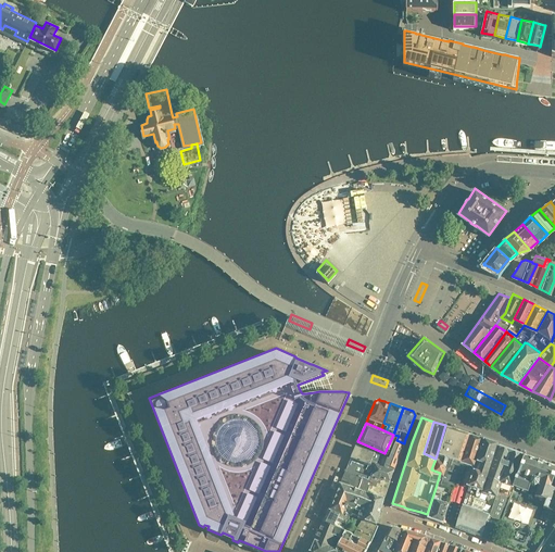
[(458,468),(461,461),(469,433),(445,425),(436,459),(431,469),(440,473),(438,480),(452,486),(458,468)]
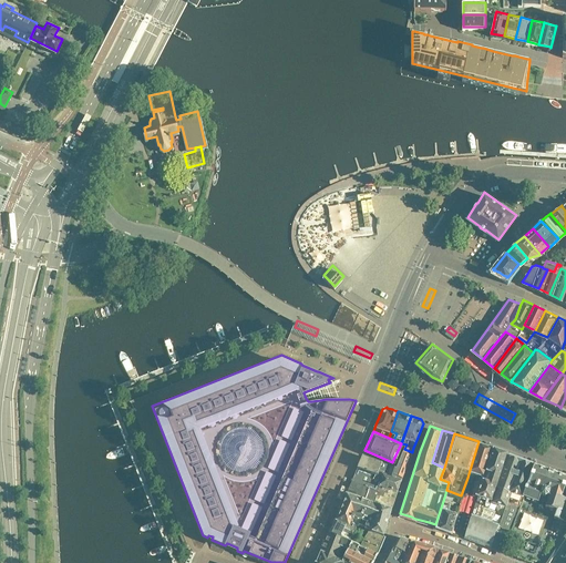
[(470,470),(467,478),(471,479),(472,476),(472,477),(474,471),(479,473),(475,482),(475,490),(475,492),(476,492),(493,447),(479,441),(470,470)]
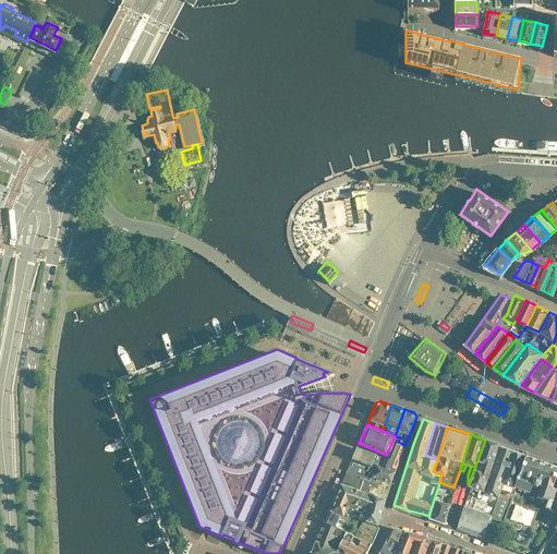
[(483,490),(499,445),(485,440),(469,484),(483,490)]
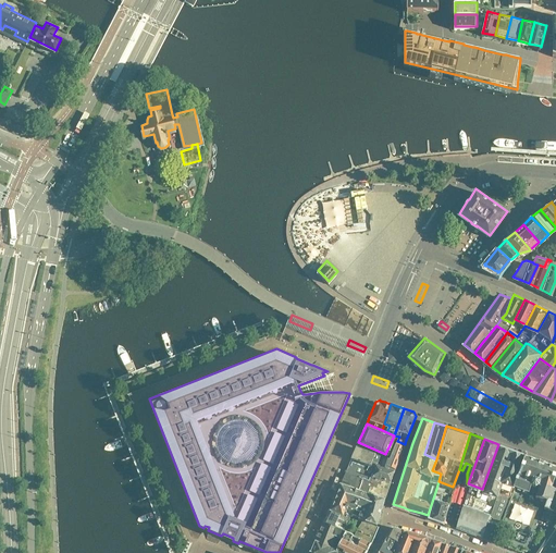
[(400,456),(405,444),(397,441),(393,453),(394,454),(400,456)]
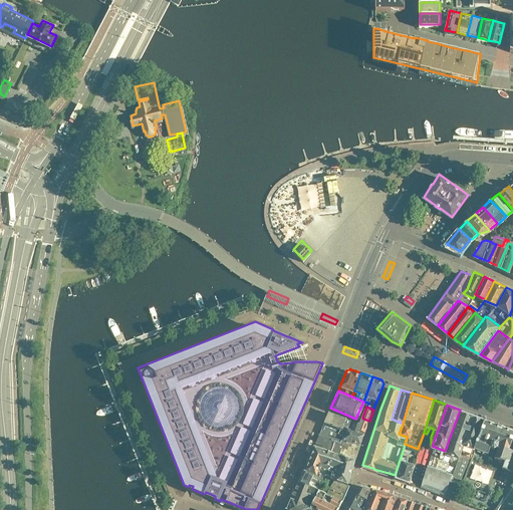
[(357,427),(359,423),(345,417),(329,410),(324,421),(342,428),(346,430),(347,427),(354,429),(355,426),(357,427)]
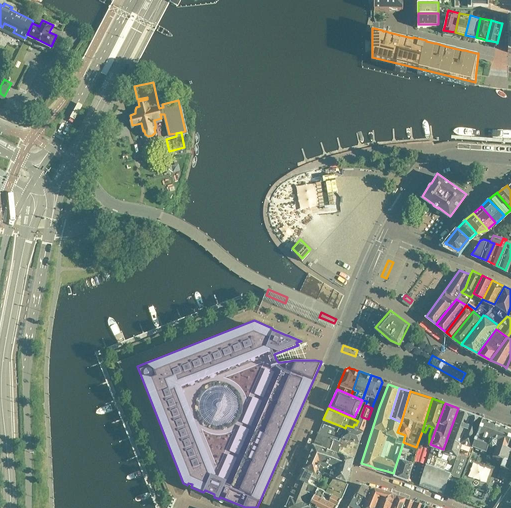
[(473,444),(483,417),(458,408),(443,449),(443,450),(449,452),(449,453),(449,454),(449,455),(449,456),(449,457),(450,458),(450,459),(451,460),(452,460),(452,461),(453,461),(454,462),(451,471),(462,476),(471,451),(473,444)]
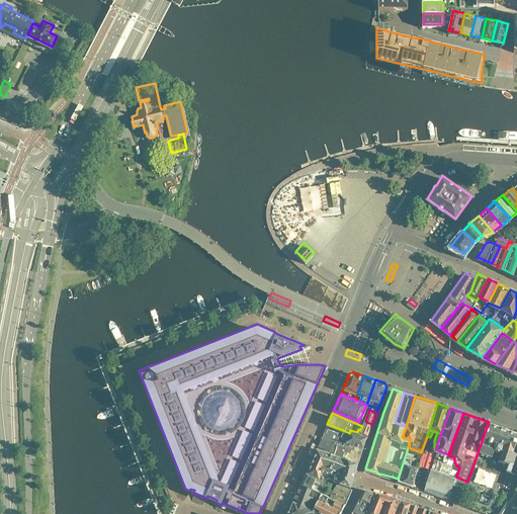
[(368,433),(372,424),(366,422),(362,431),(368,433)]
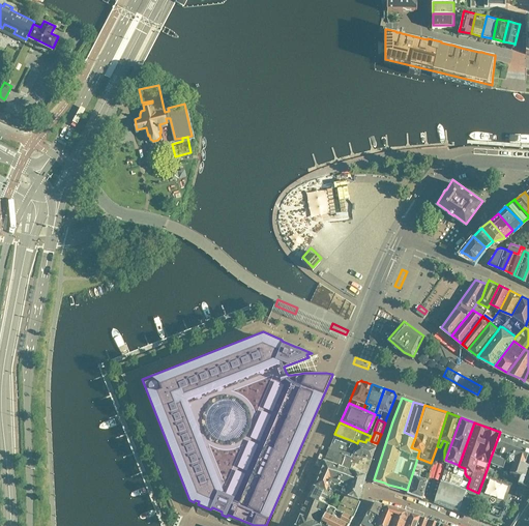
[(528,442),(500,432),(490,460),(504,465),(504,463),(511,466),(509,470),(520,473),(518,480),(523,483),(520,491),(526,494),(528,487),(528,442)]
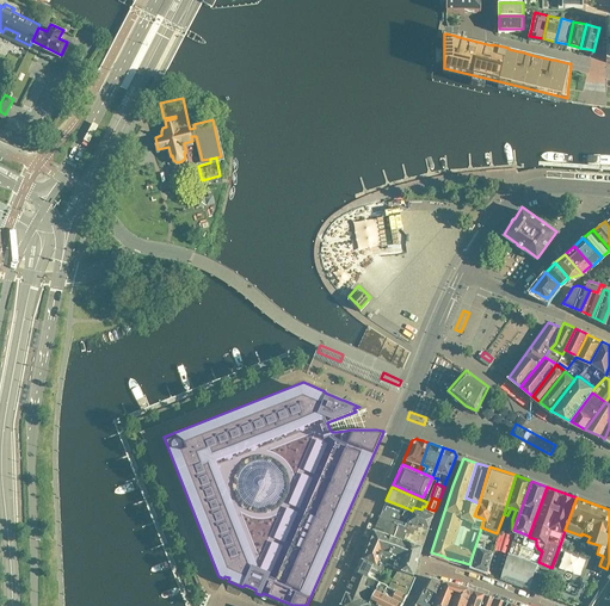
[(408,526),(412,511),(407,508),(386,500),(380,515),(387,517),(408,526)]
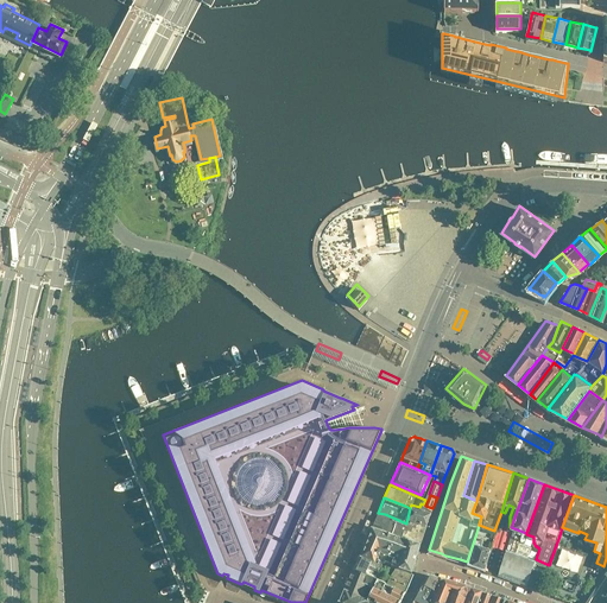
[(419,543),(432,508),(425,506),(424,509),(411,505),(410,508),(406,524),(402,537),(419,543)]
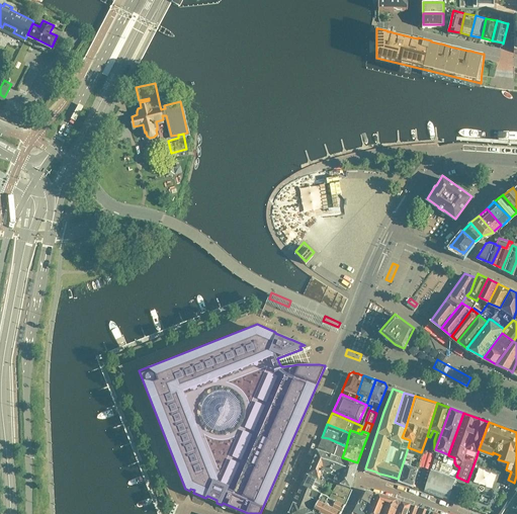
[(328,451),(342,457),(346,446),(328,438),(322,437),(320,442),(317,447),(328,451)]
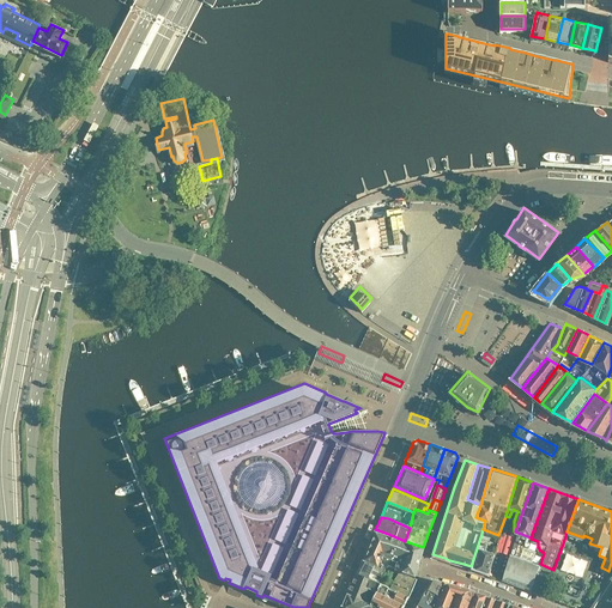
[(424,548),(423,547),(405,541),(388,534),(375,529),(363,558),(376,564),(374,571),(382,575),(385,567),(387,569),(388,565),(380,561),(382,554),(386,555),(385,557),(391,559),(389,565),(395,567),(395,569),(399,570),(414,576),(419,565),(422,559),(420,559),(423,552),(424,548)]
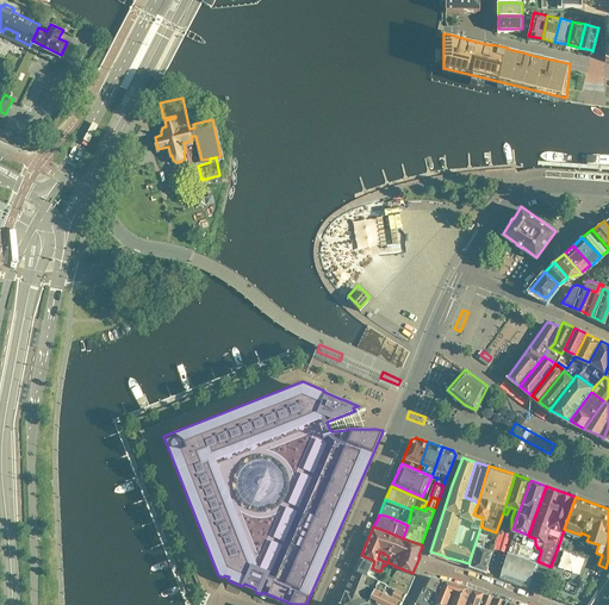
[(486,571),(493,548),(484,546),(485,543),(484,543),(485,537),(478,535),(468,563),(480,568),(486,571)]
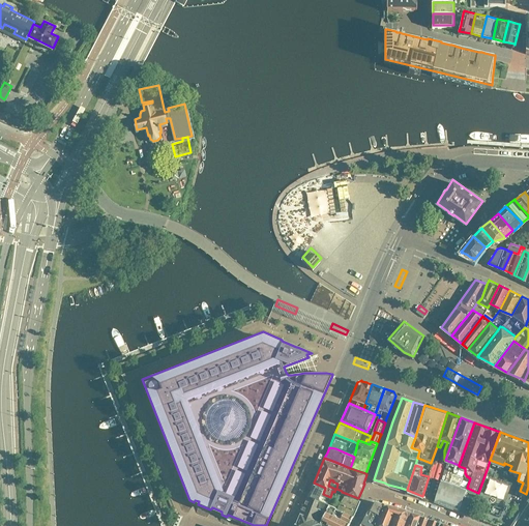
[(459,508),(467,488),(441,478),(435,499),(459,508)]
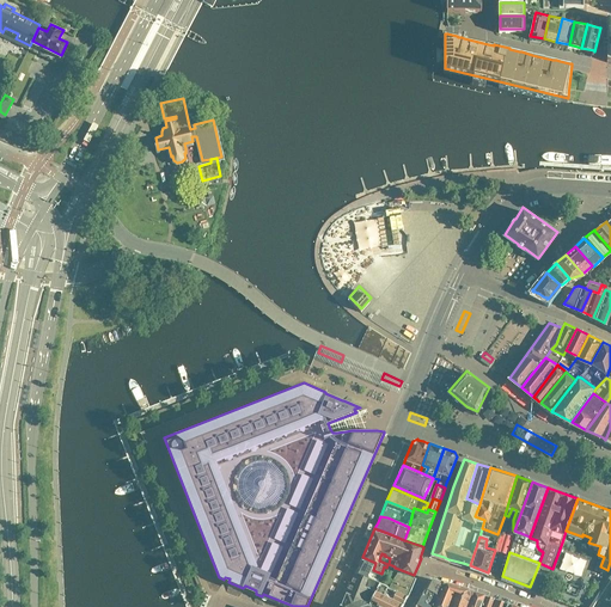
[(373,570),(376,563),(362,557),(362,558),(358,569),(379,578),(382,575),(382,574),(373,570)]
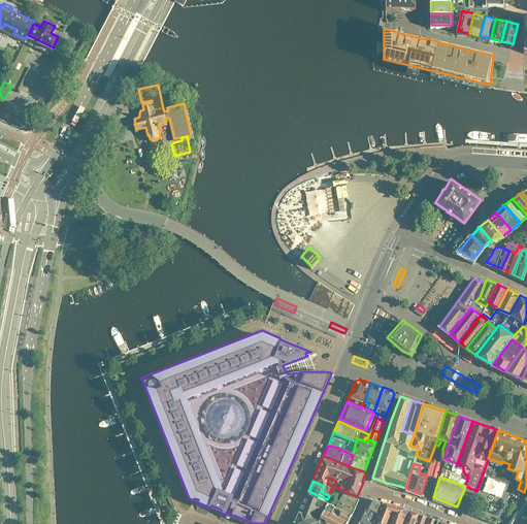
[(465,486),(457,506),(468,511),(476,491),(465,486)]
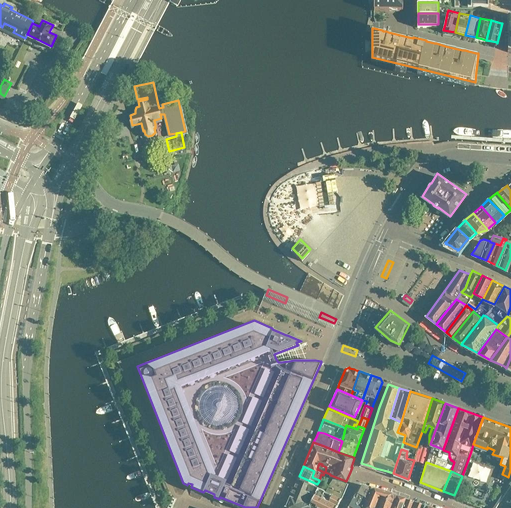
[(315,492),(319,485),(317,484),(299,476),(296,481),(291,493),(305,500),(310,490),(314,492),(315,492)]
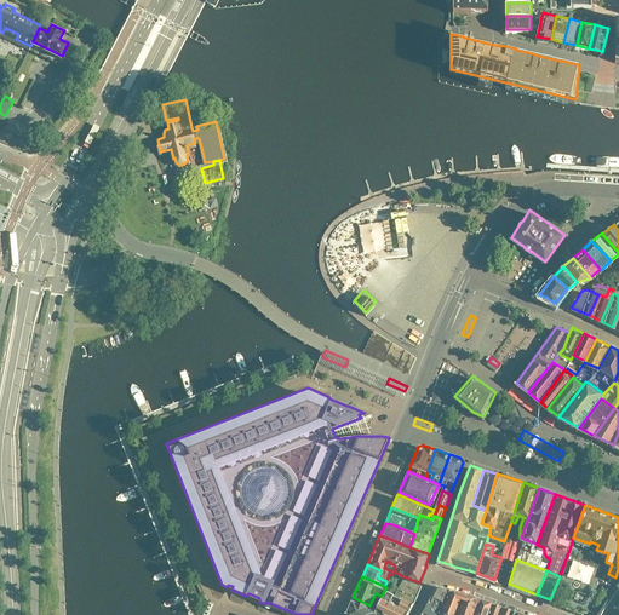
[(413,602),(422,584),(419,582),(403,576),(397,587),(387,582),(384,586),(387,587),(395,592),(413,602)]
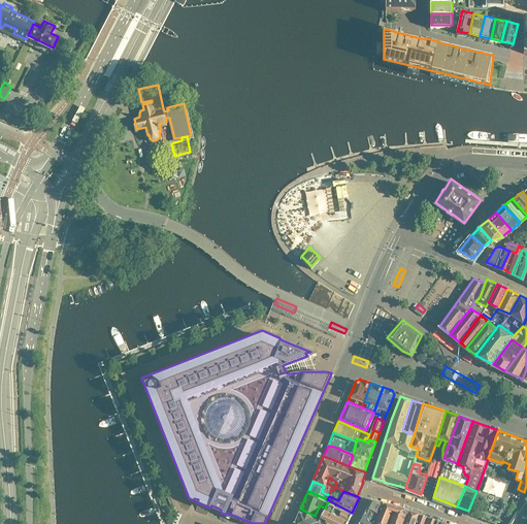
[(372,523),(374,522),(383,501),(371,498),(360,520),(367,523),(372,523)]
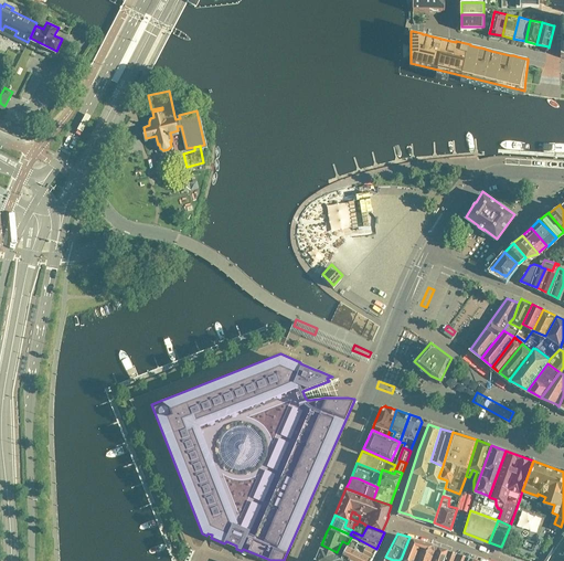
[(563,533),(545,560),(563,560),(563,533)]
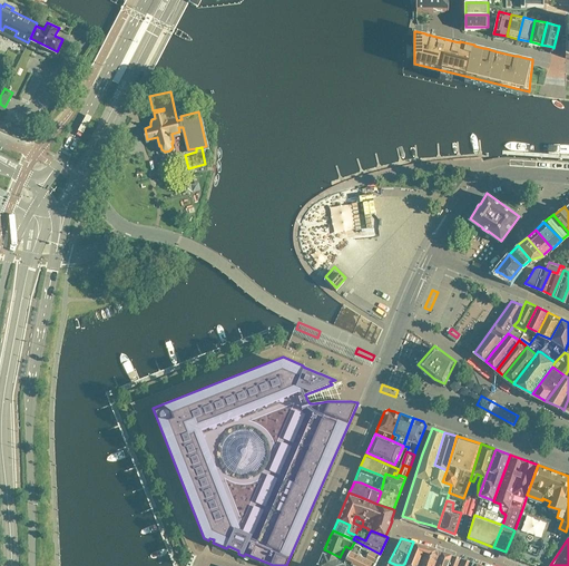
[(373,565),(380,554),(363,545),(355,540),(351,548),(350,548),(344,559),(345,560),(355,565),(373,565)]
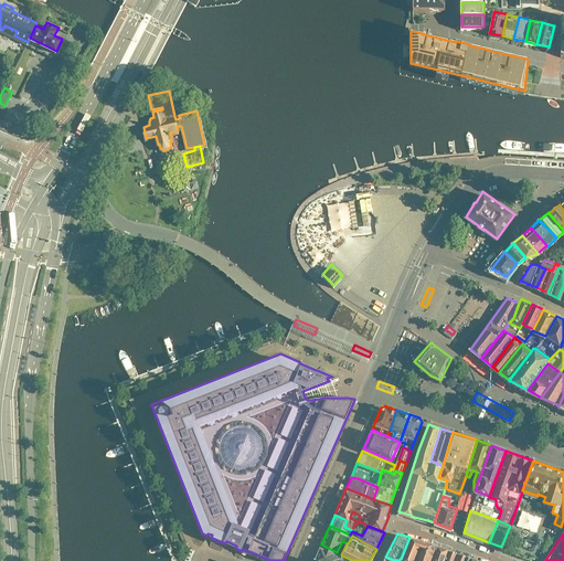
[(404,560),(415,560),(423,541),(410,537),(401,559),(404,560)]
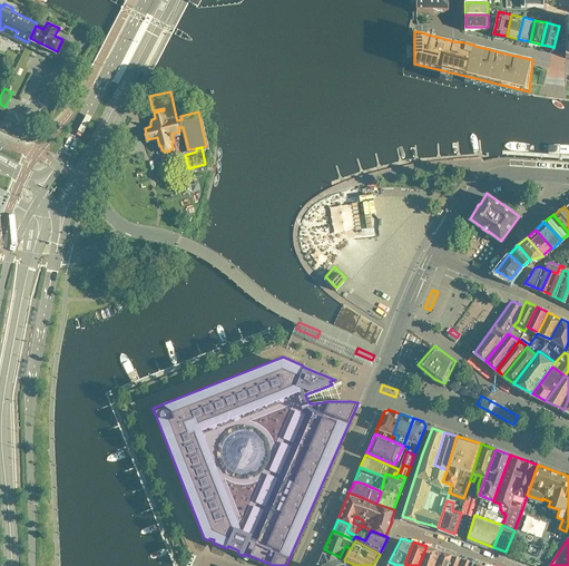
[(435,565),(442,550),(427,546),(419,565),(435,565)]
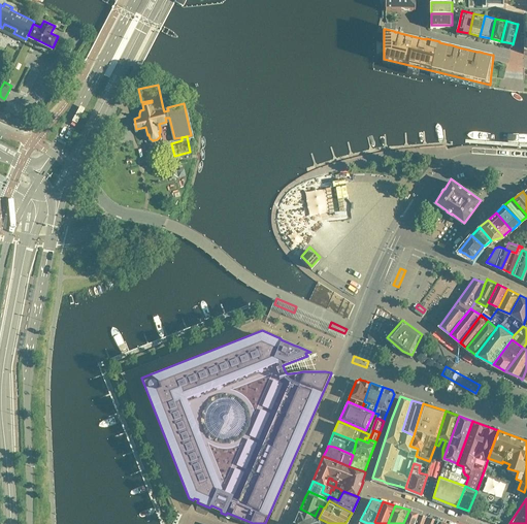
[(296,523),(329,523),(320,519),(319,518),(315,516),(300,509),(295,523),(296,523)]
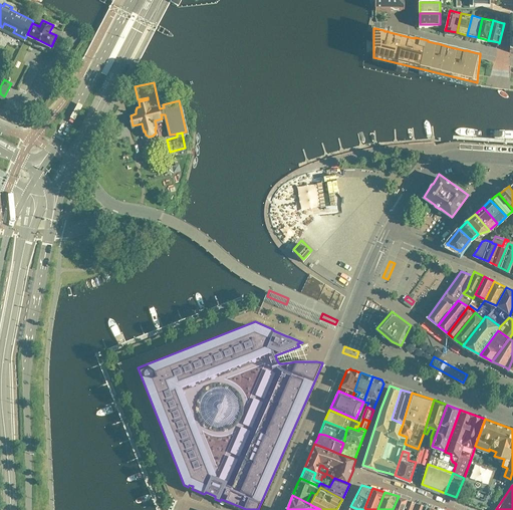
[(404,509),(408,499),(408,498),(399,496),(393,509),(404,509)]
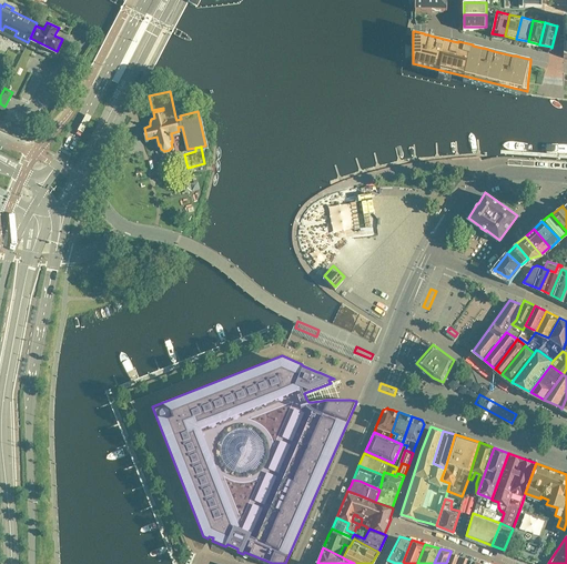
[(457,563),(462,555),(451,552),(446,563),(457,563)]
